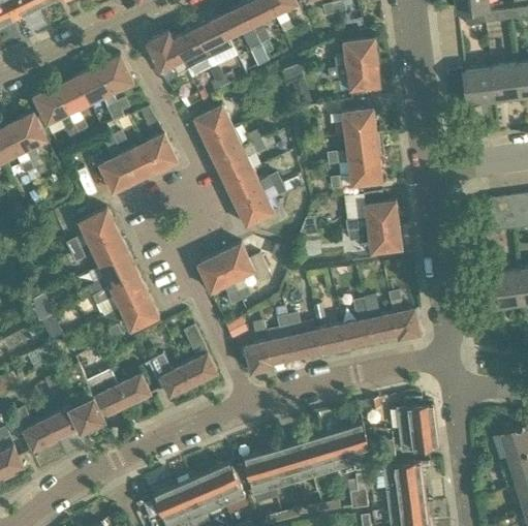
[(0,27),(18,19),(8,0),(0,0),(0,27)]
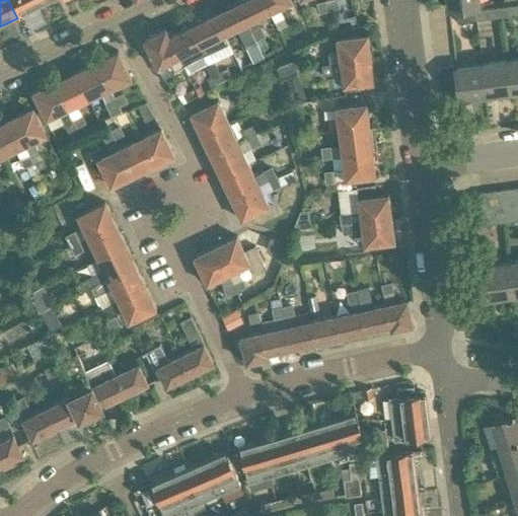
[(8,0),(17,18),(40,7),(35,0),(8,0)]
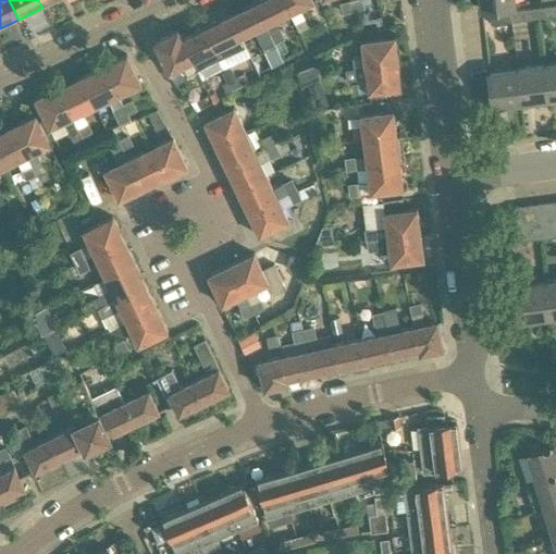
[(266,0),(254,7),(264,27),(289,15),(281,0),(266,0)]
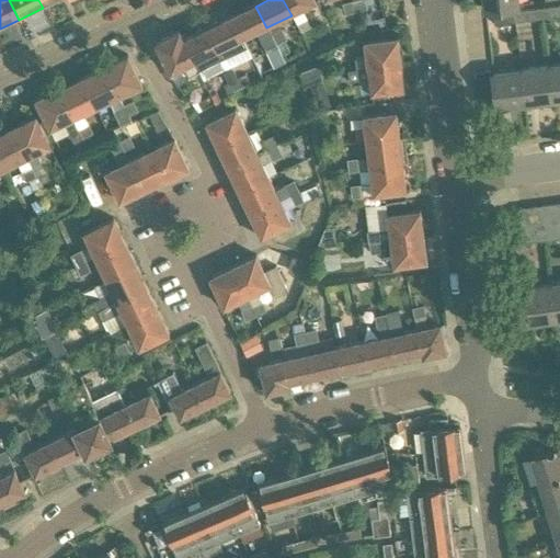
[(283,0),(292,15),(313,4),(311,0),(283,0)]
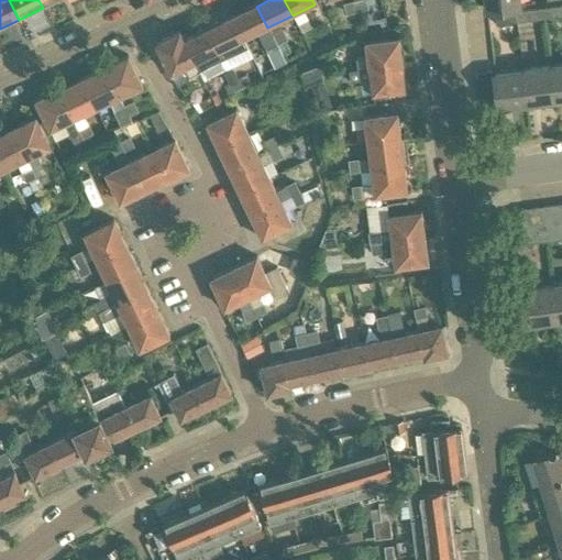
[(351,0),(353,3),(355,13),(366,10),(363,0),(351,0)]
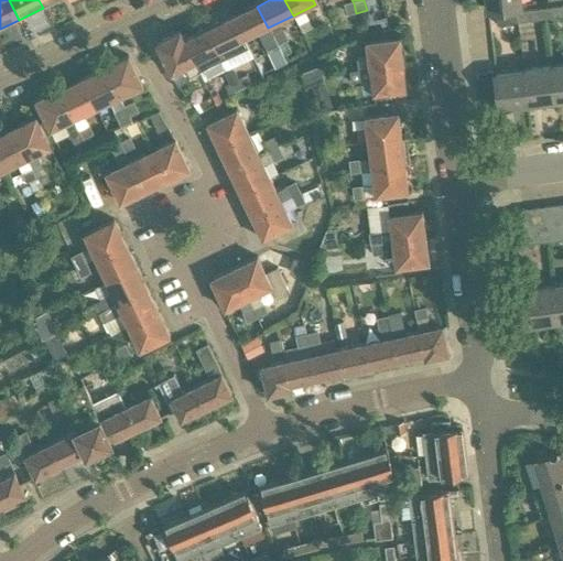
[(484,0),(486,10),(521,6),(519,0),(484,0)]
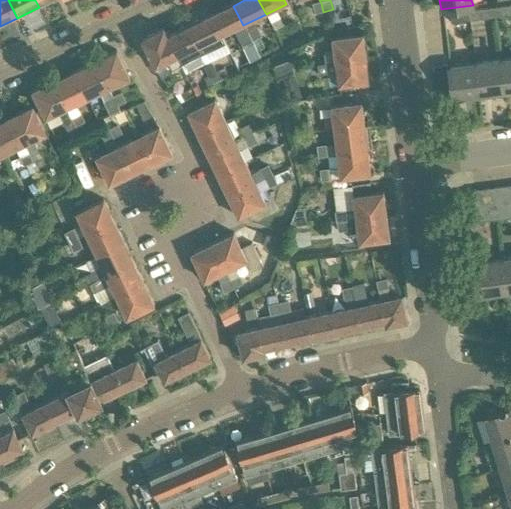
[(323,12),(321,3),(312,6),(314,14),(323,12)]
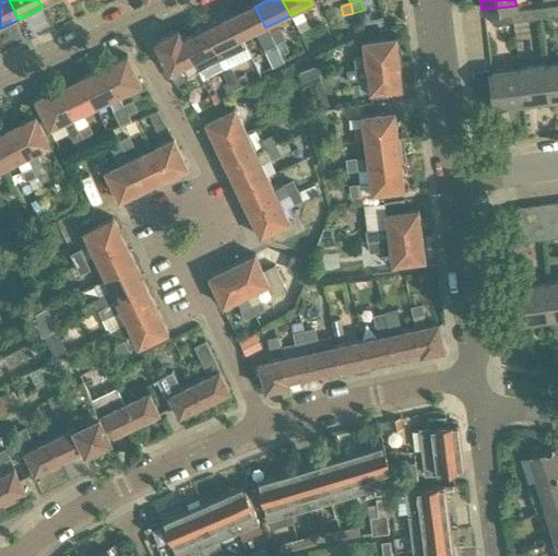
[(230,19),(240,39),(254,33),(263,51),(274,46),(270,36),(265,27),(254,7),(230,19)]
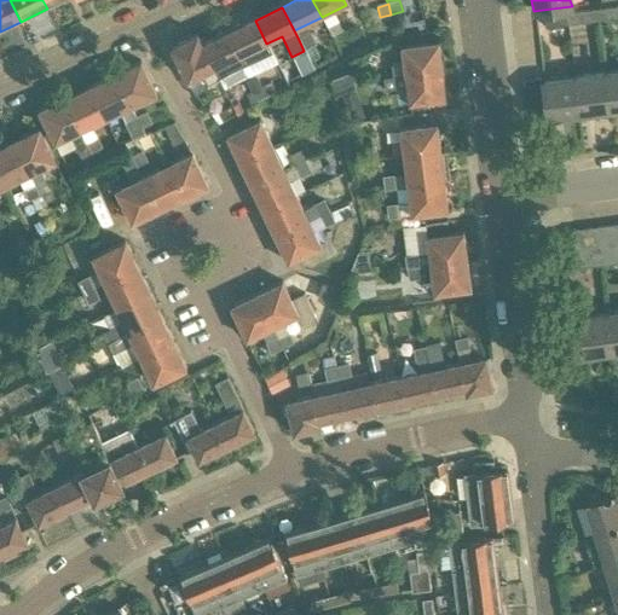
[(617,9),(602,12),(604,23),(617,21),(617,9)]
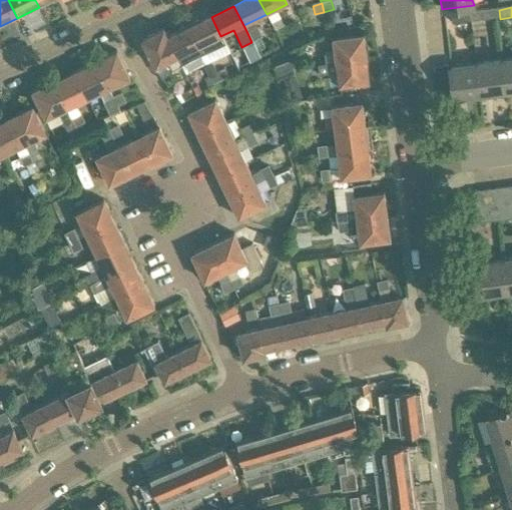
[(488,21),(487,11),(468,14),(470,23),(488,21)]
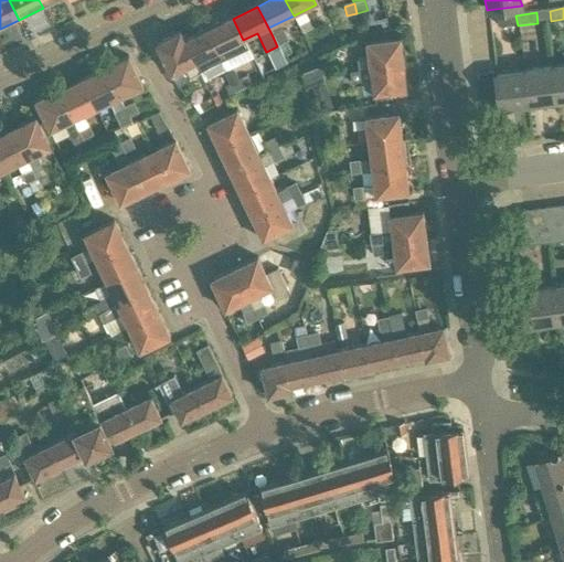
[(497,29),(518,25),(515,16),(496,18),(497,29)]
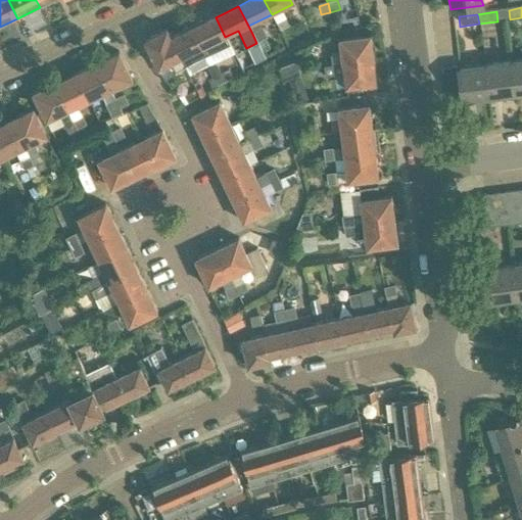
[(216,17),(192,29),(202,48),(206,57),(229,46),(225,37),(216,17)]
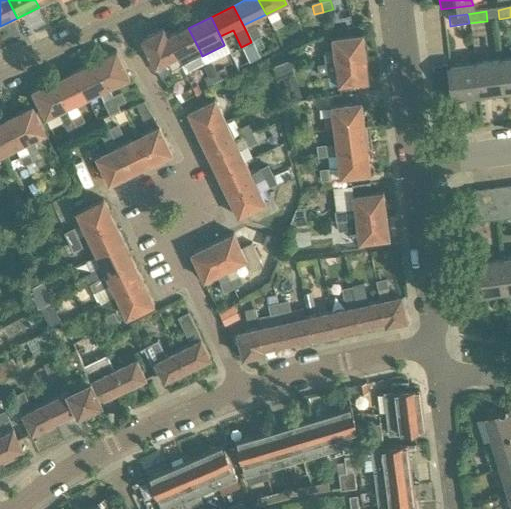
[(278,19),(269,23),(273,32),(283,27),(278,19)]
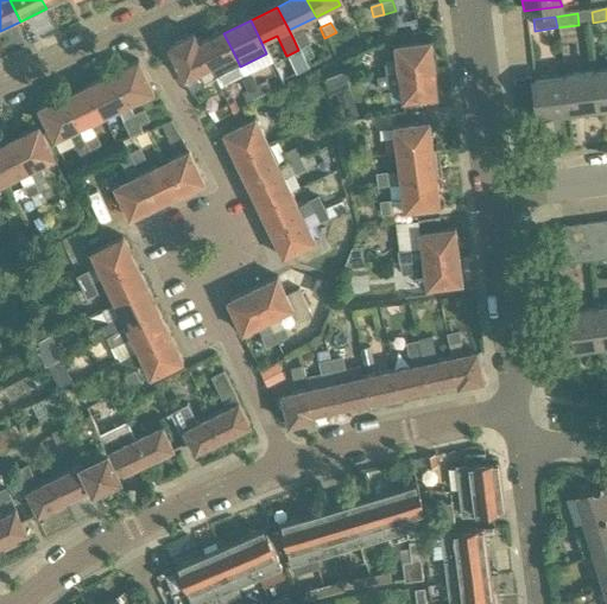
[(240,67),(235,56),(223,33),(197,45),(196,46),(208,69),(210,68),(215,78),(240,67)]
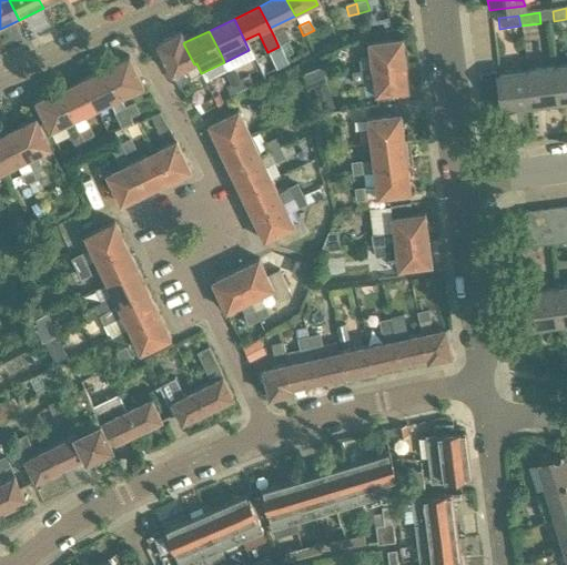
[(274,37),(279,47),(289,42),(284,31),(274,37)]
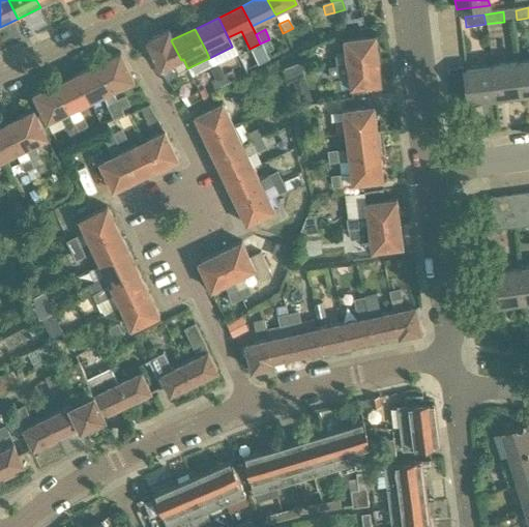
[(181,60),(171,40),(172,39),(168,32),(163,34),(163,33),(147,40),(148,41),(146,42),(159,70),(172,64),(177,74),(187,68),(183,59),(181,60)]
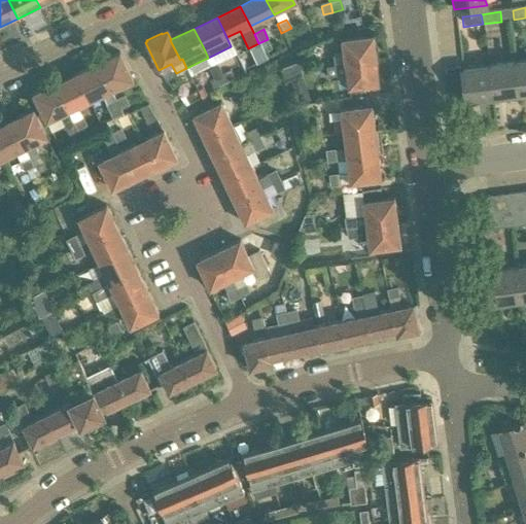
[(324,69),(335,68),(345,66),(375,62),(372,38),(342,42),(343,56),(323,59),(324,69)]
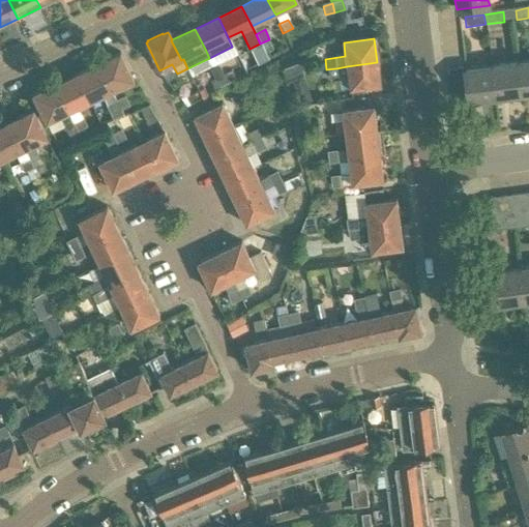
[(260,44),(250,49),(251,51),(258,65),(268,60),(260,44)]
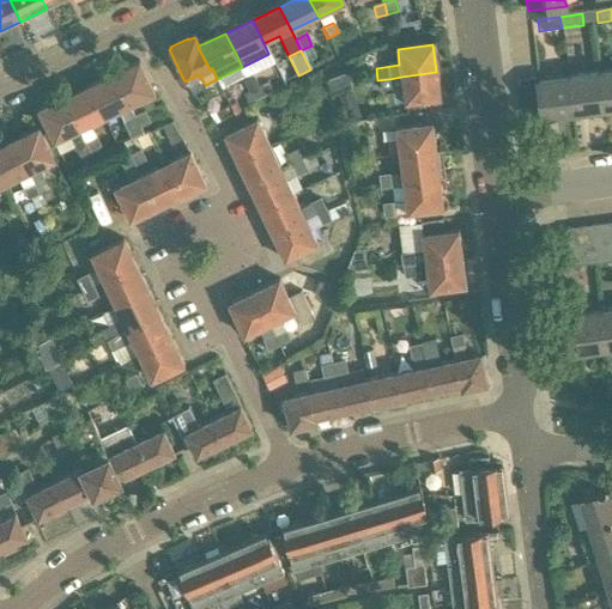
[(139,103),(153,96),(138,64),(113,75),(128,108),(127,109),(132,119),(144,114),(139,103)]
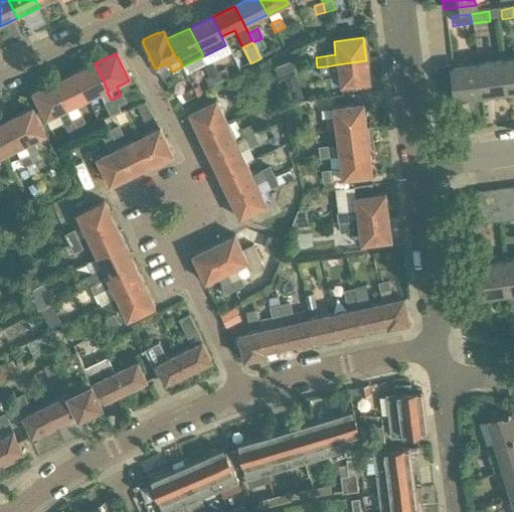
[(369,83),(366,60),(337,64),(340,88),(369,83)]
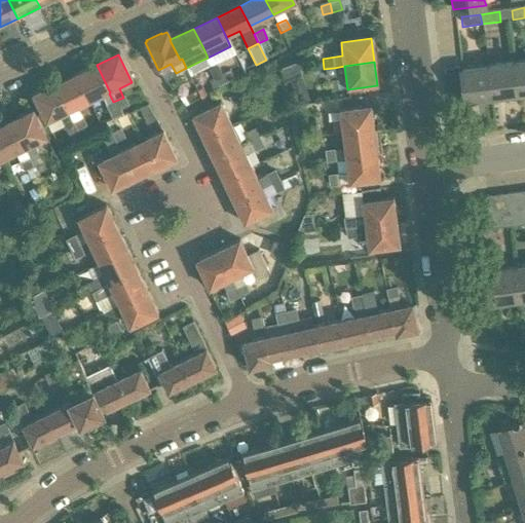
[(524,62),(513,64),(517,97),(524,96),(524,62)]
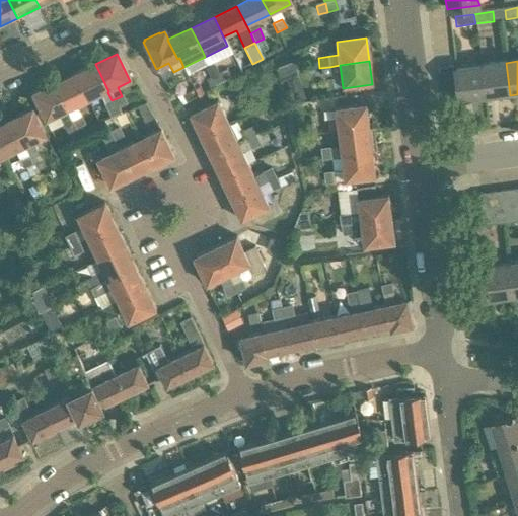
[(293,63),(276,69),(280,81),(297,75),(293,63)]
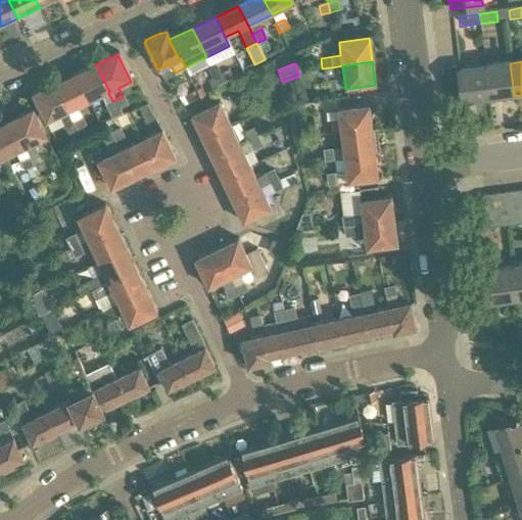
[(514,96),(510,63),(484,67),(489,99),(514,96)]
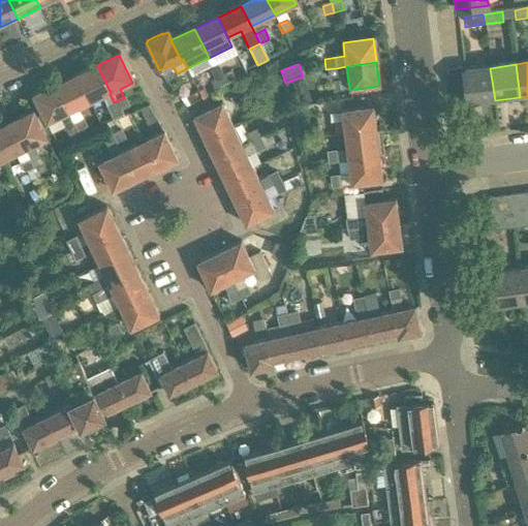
[(97,65),(75,75),(89,103),(110,94),(111,93),(97,65)]
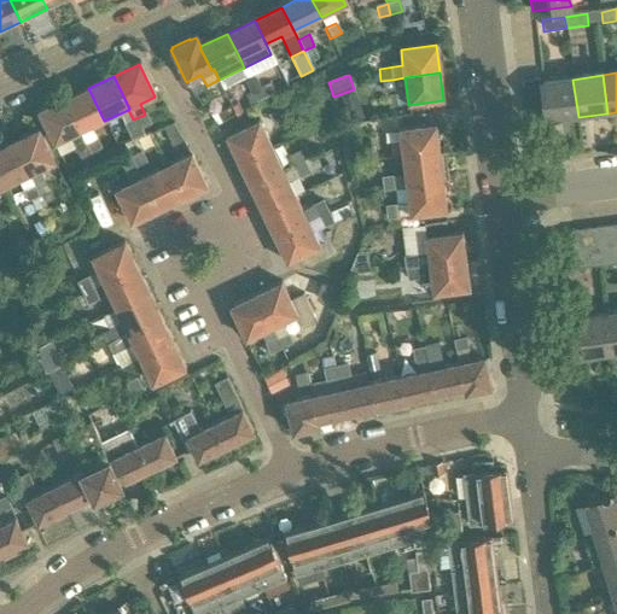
[(393,80),(380,81),(382,92),(394,91),(393,80)]
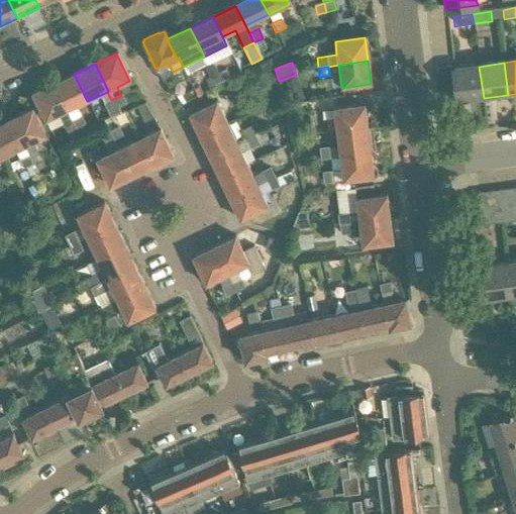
[(484,98),(479,67),(453,70),(457,102),(484,98)]
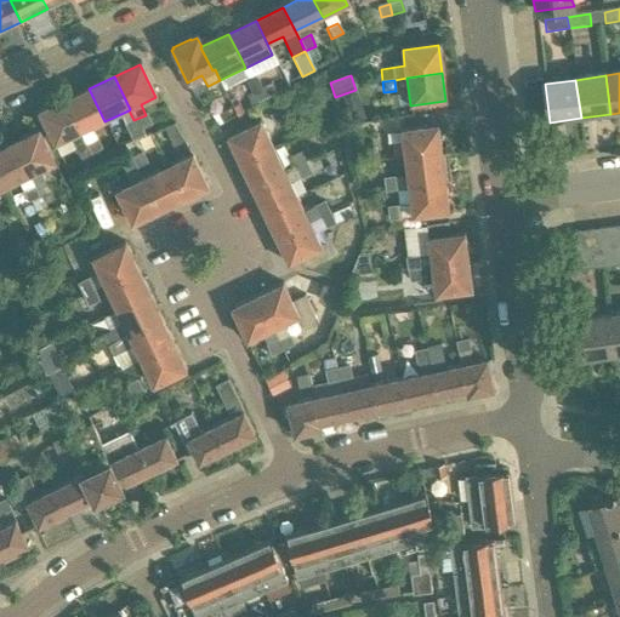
[(261,90),(259,91),(263,101),(276,96),(269,85),(261,90)]
